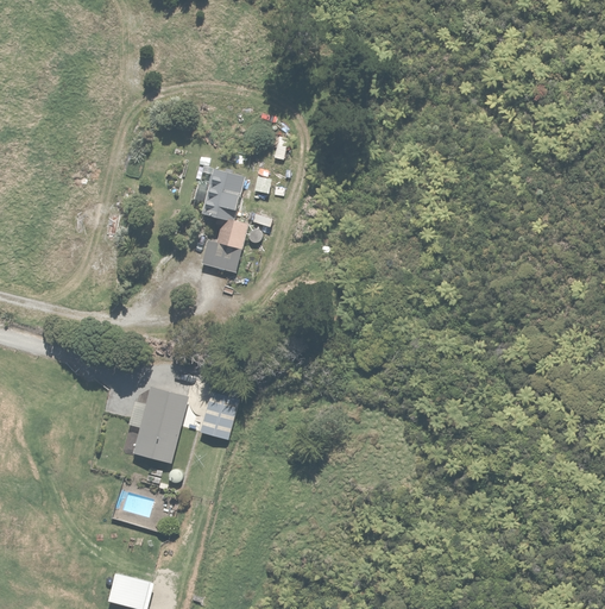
[(233,223),(245,177),(227,173),(226,179),(214,175),(205,208),(216,212),(215,218),(233,223)]
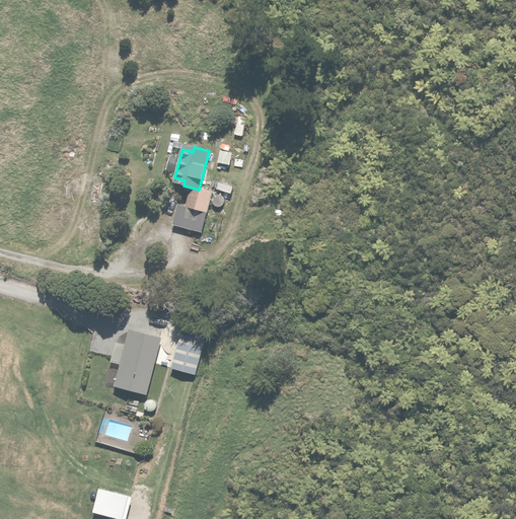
[(217,150),(215,163),(229,164),(230,152),(217,150)]
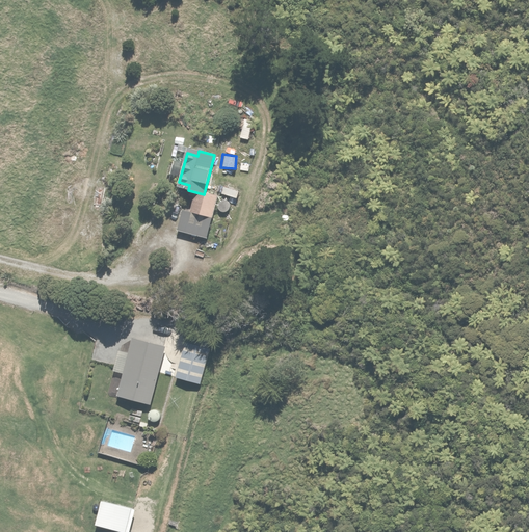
[(216,193),(205,191),(201,215),(212,217),(216,193)]
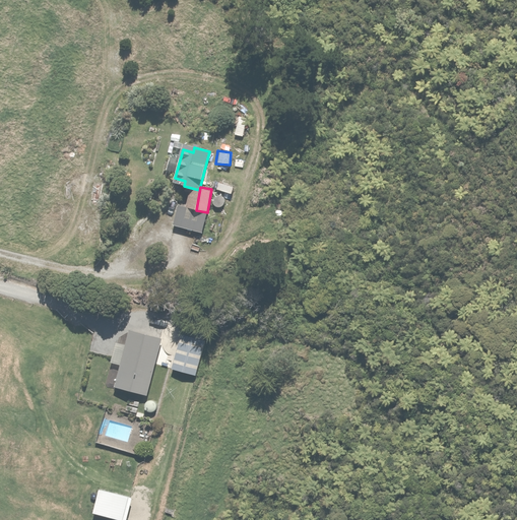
[(203,214),(185,210),(186,205),(176,203),(171,225),(199,232),(203,214)]
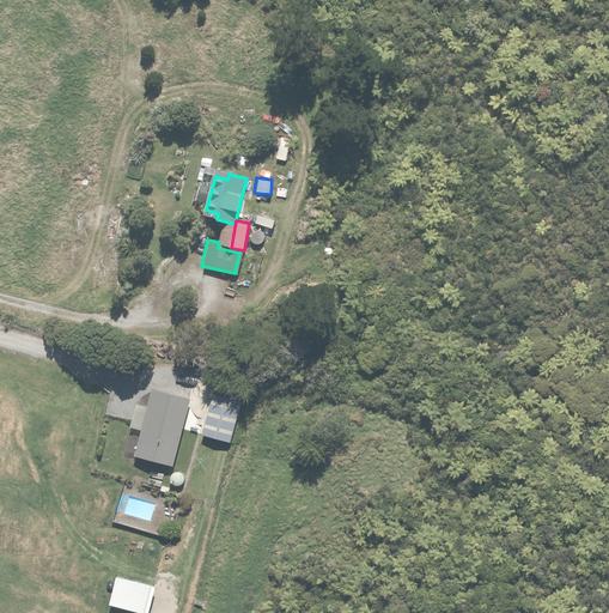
[(188,400),(150,390),(134,455),(172,465),(188,400)]
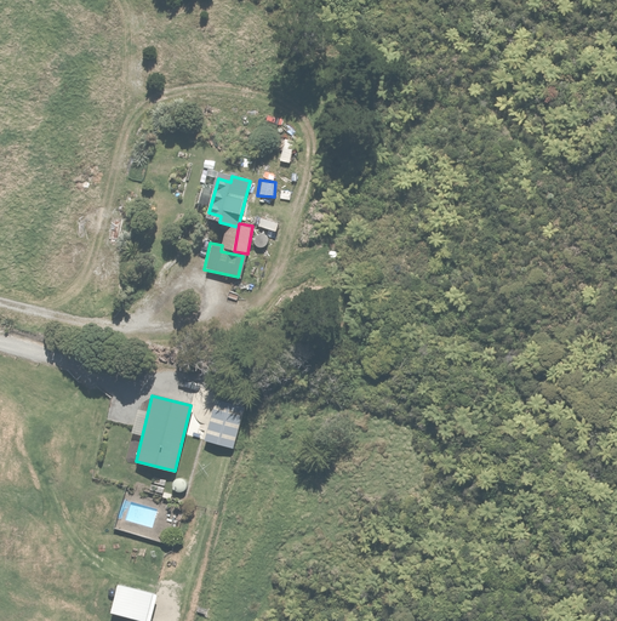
[(245,405),(215,397),(204,442),(234,449),(245,405)]
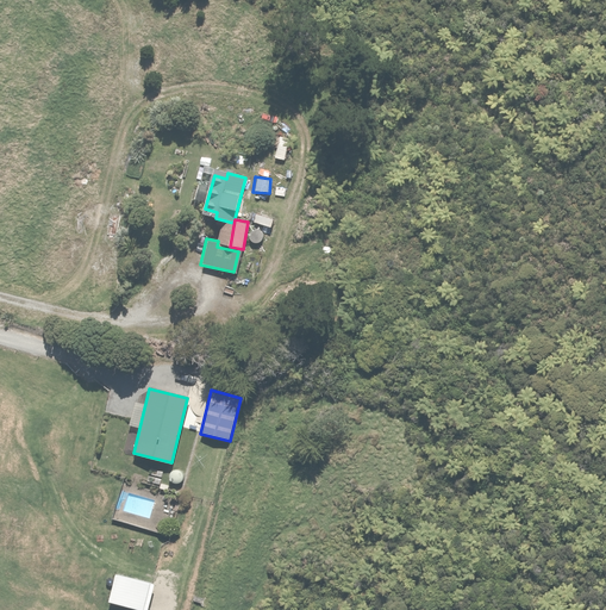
[(113,573),(106,601),(141,609),(145,609),(152,584),(113,573)]
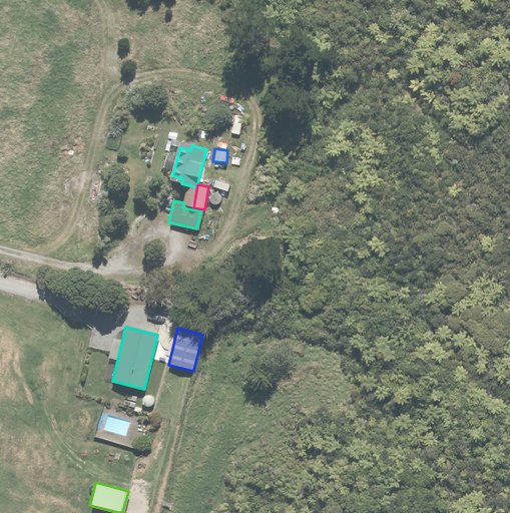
All buildings are outlined.
